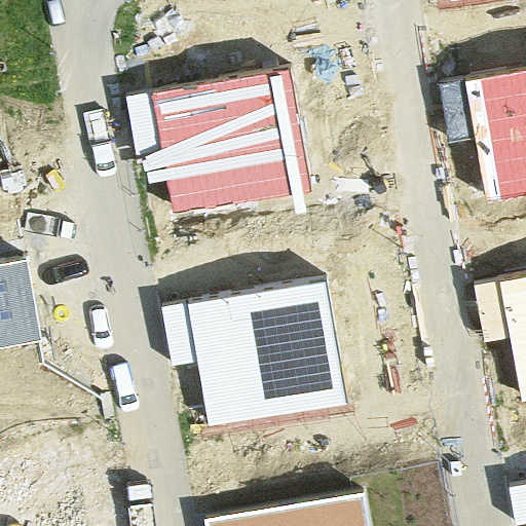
[(525,63),(439,75),(449,143),(477,139),(485,198),(525,192),(525,63)]
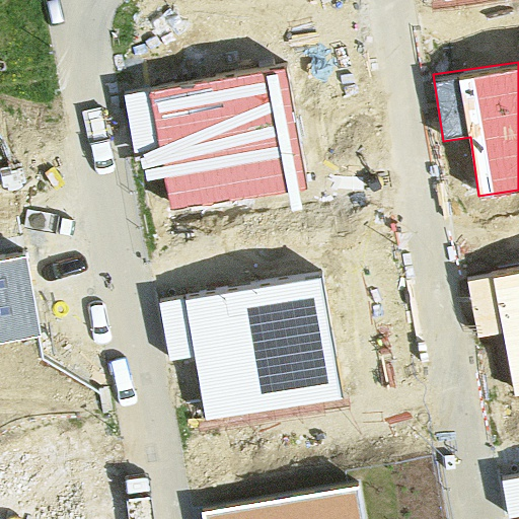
[(287,68),(125,88),(133,156),(162,152),(170,211),(304,195),(287,68)]
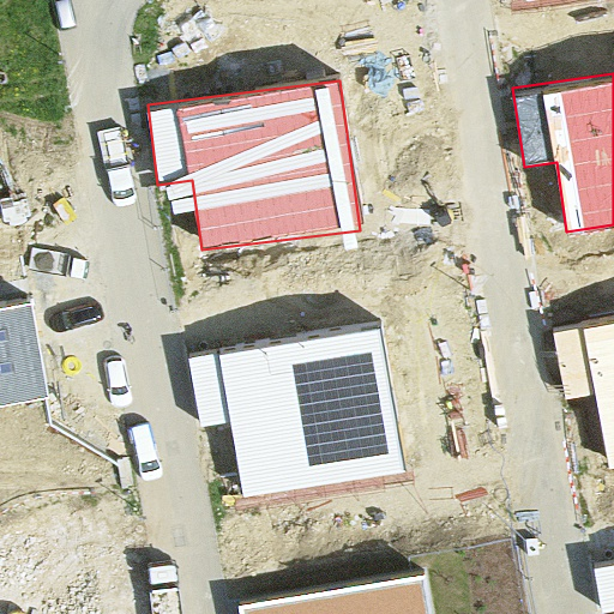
[(35,311),(0,315),(0,403),(48,397),(35,311)]
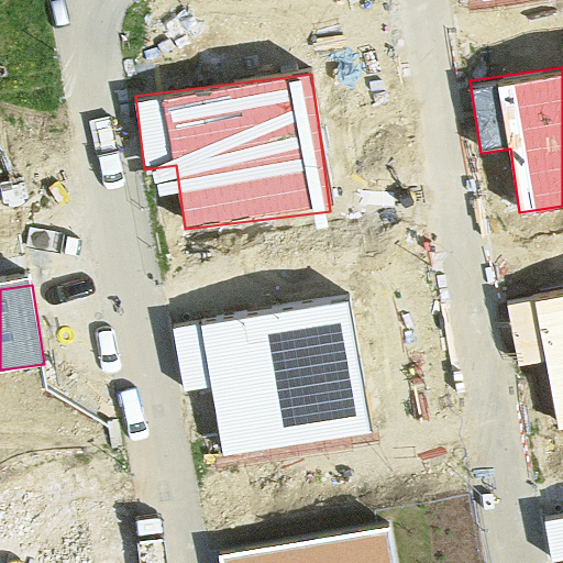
[(562,295),(506,305),(516,361),(545,355),(558,429),(562,428),(562,295)]
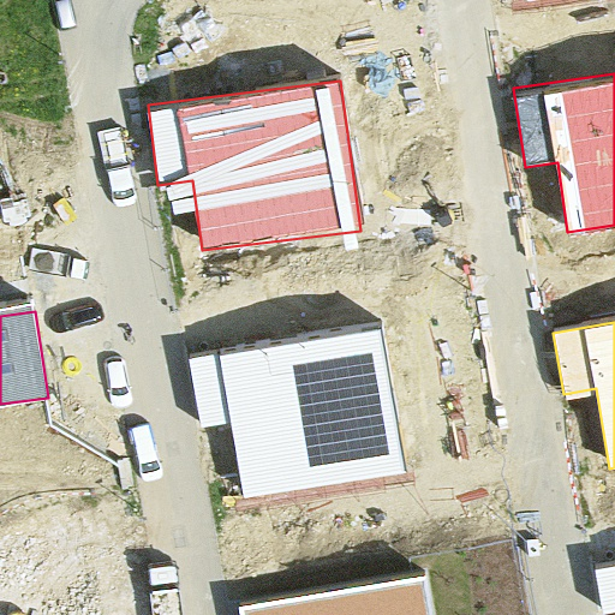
[(377,328),(187,360),(198,428),(230,422),(244,505),(404,477),(377,328)]
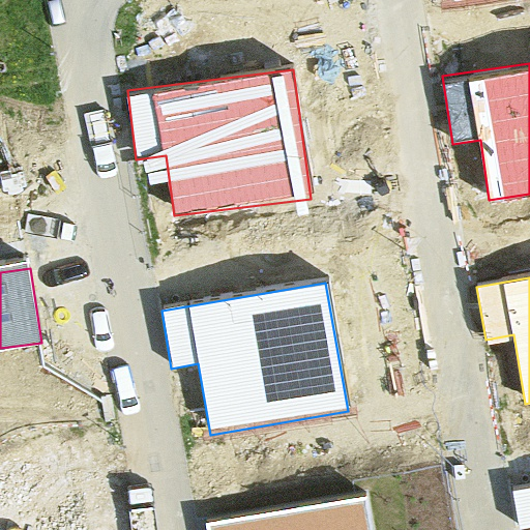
[(529,486),(511,490),(518,529),(529,526),(529,486)]
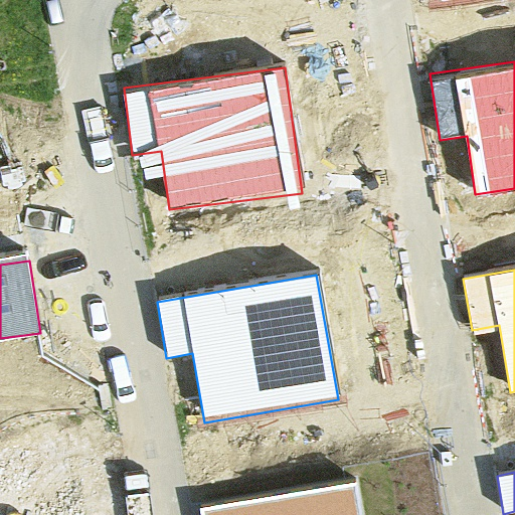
[(357,514),(351,480),(203,506),(204,514),(357,514)]
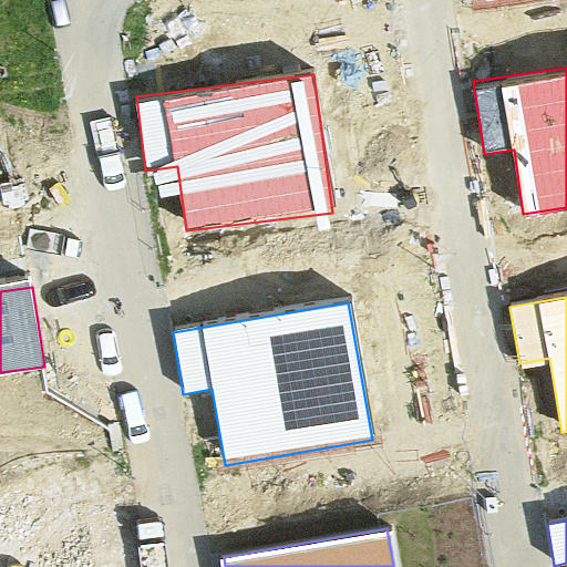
All buildings are outlined.
